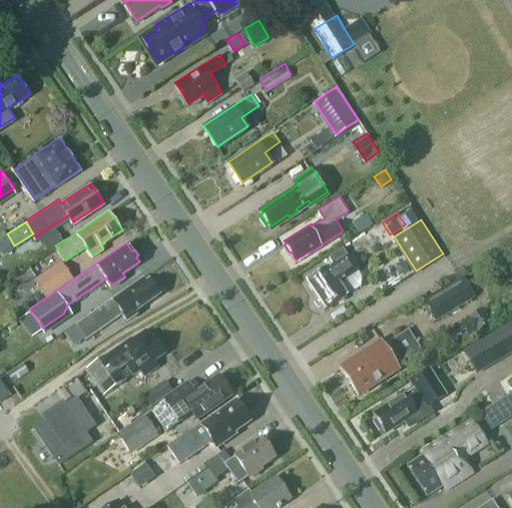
[(323,304),(325,307),(347,293),(339,282),(359,269),(350,256),(343,244),(329,255),(334,262),(329,266),(328,265),(307,279),(317,294),(315,295),(314,298),(318,304),(321,305),(323,304)]
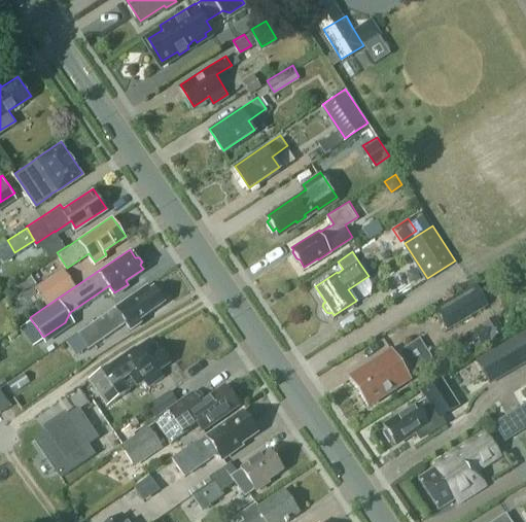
[(50,274),(36,284),(49,304),(76,285),(67,272),(55,280),(50,274)]
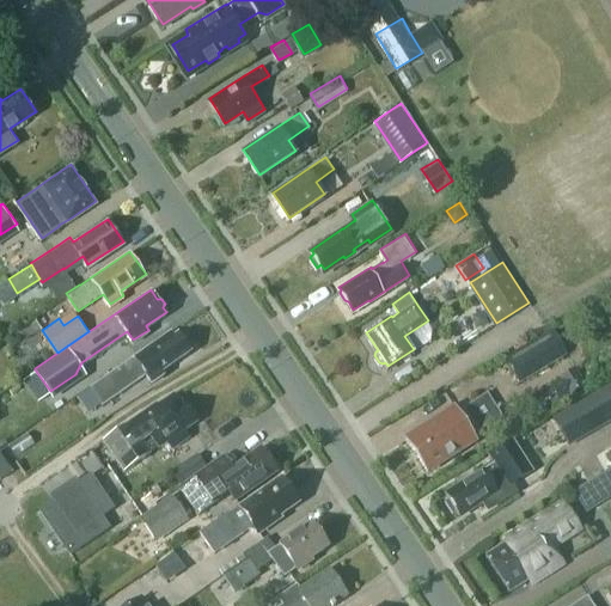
[(519,378),(564,350),(550,326),(505,354),(519,378)]
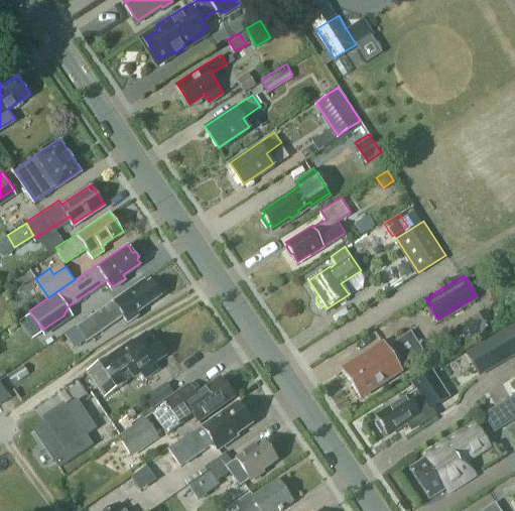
[(87,338),(106,324),(123,312),(128,321),(139,313),(137,310),(160,293),(160,292),(161,288),(156,281),(151,280),(150,279),(146,281),(144,278),(114,299),(95,311),(89,316),(78,324),(87,338)]
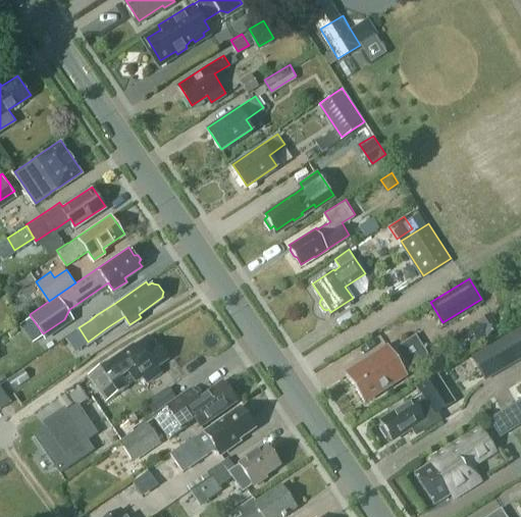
[(469,323),(478,338),(500,324),(490,310),(469,323)]
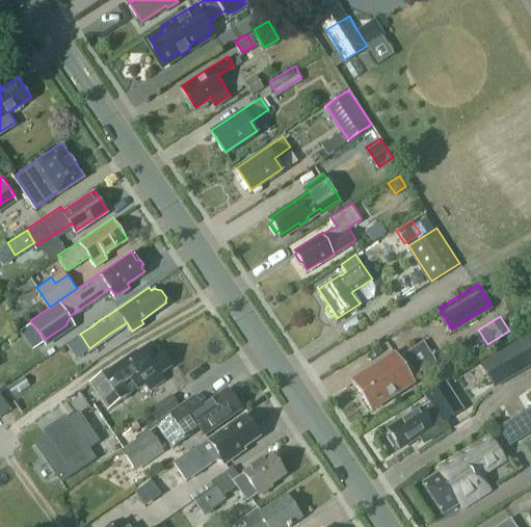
[(530,331),(525,335),(496,351),(510,376),(530,365),(530,331)]
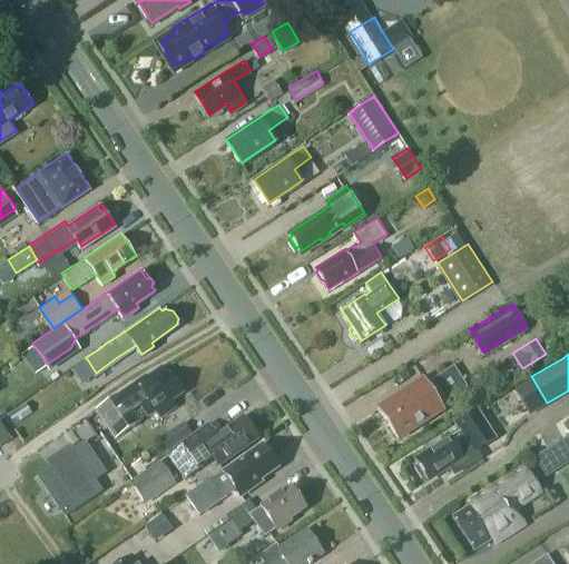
[(432,376),(433,377),(427,381),(423,375),(379,405),(399,435),(443,406),(440,401),(445,397),(447,397),(468,384),(454,362),(432,376)]
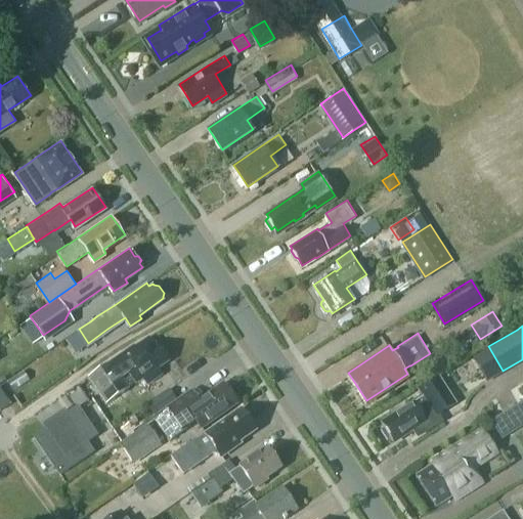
[(167,358),(157,343),(154,345),(148,339),(149,338),(148,337),(136,346),(134,344),(120,354),(90,375),(107,400),(129,386),(121,374),(129,368),(137,379),(143,375),(148,381),(162,372),(158,364),(167,358)]
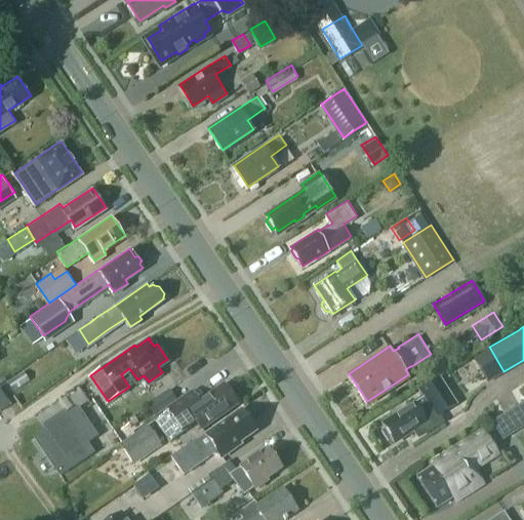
[(25,368),(7,380),(13,389),(31,377),(25,368)]
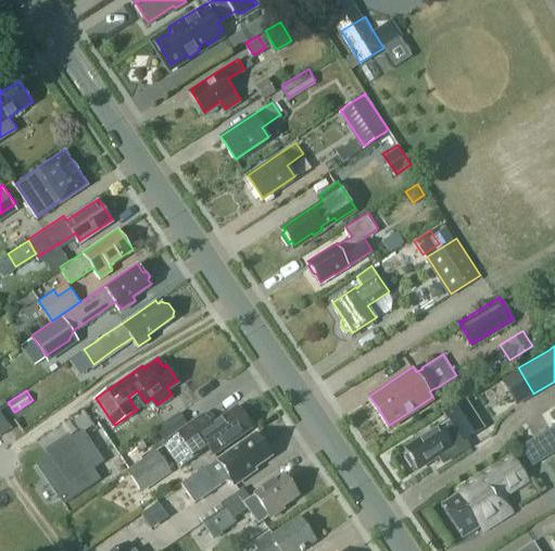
[(3,404),(0,405),(0,427),(11,424),(3,404)]
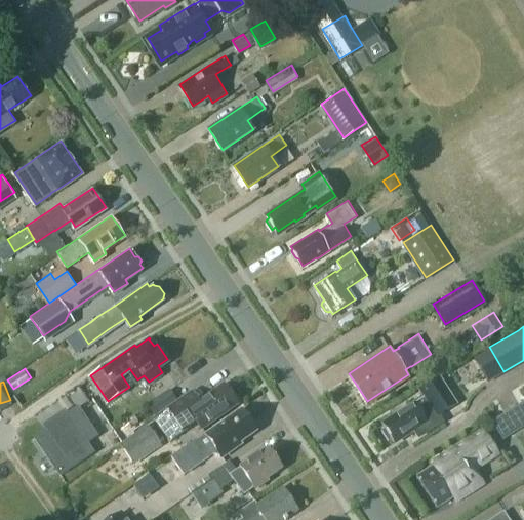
[(192,388),(166,406),(168,409),(157,417),(171,437),(189,426),(188,424),(196,417),(202,427),(238,402),(224,382),(199,399),(192,388)]
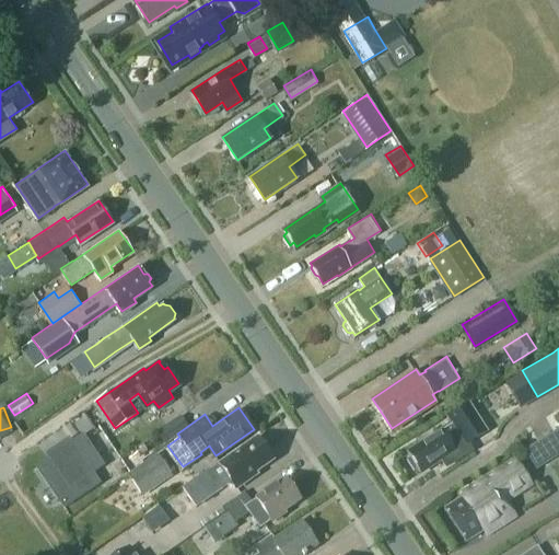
[(411,454),(408,457),(414,466),(418,464),(420,469),(442,454),(447,462),(472,447),(468,441),(480,434),(465,411),(458,415),(451,420),(452,420),(442,427),(442,426),(422,438),(423,441),(409,450),(411,454)]
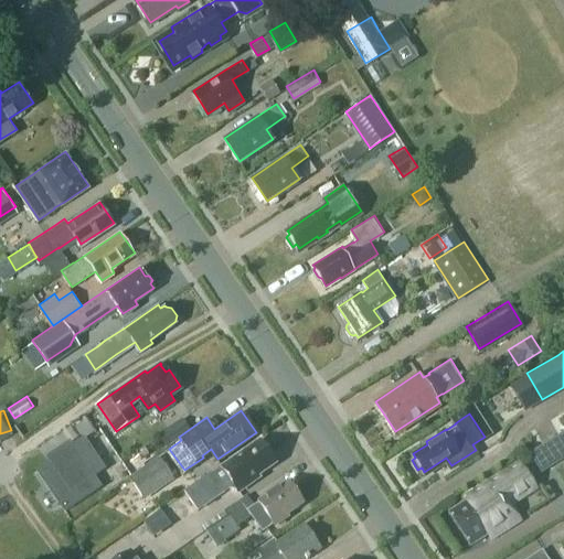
[(158,431),(167,443),(190,428),(182,416),(158,431)]
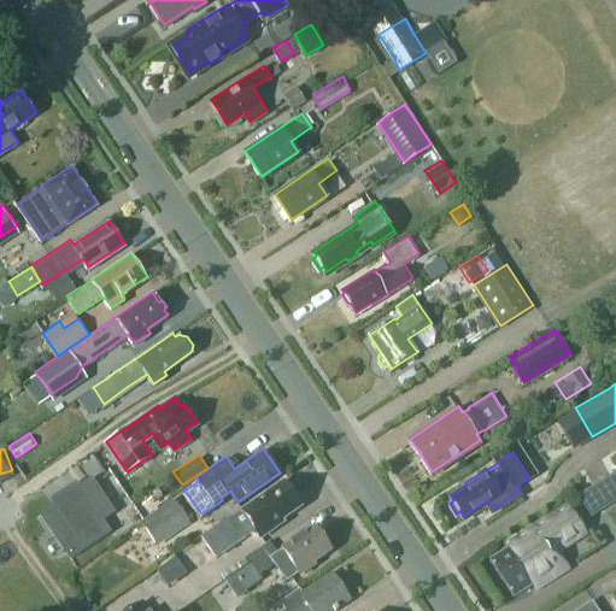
[(615,470),(579,493),(593,515),(615,501),(615,470)]
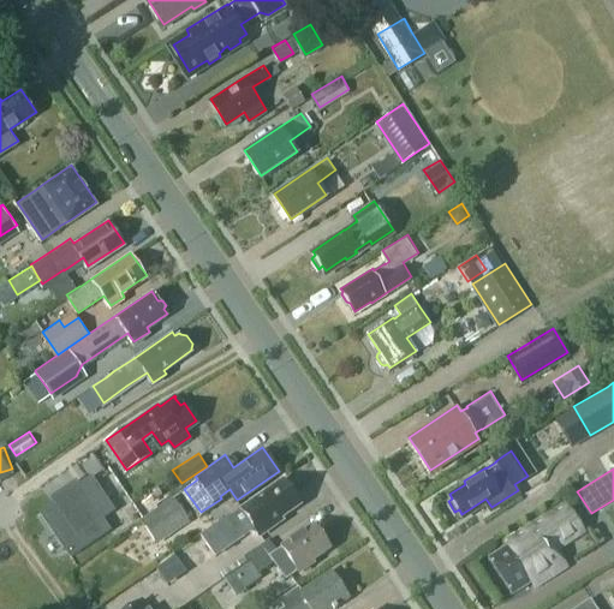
[(70,554),(112,527),(103,514),(114,507),(93,475),(79,483),(77,478),(52,495),(54,499),(40,508),(70,554)]
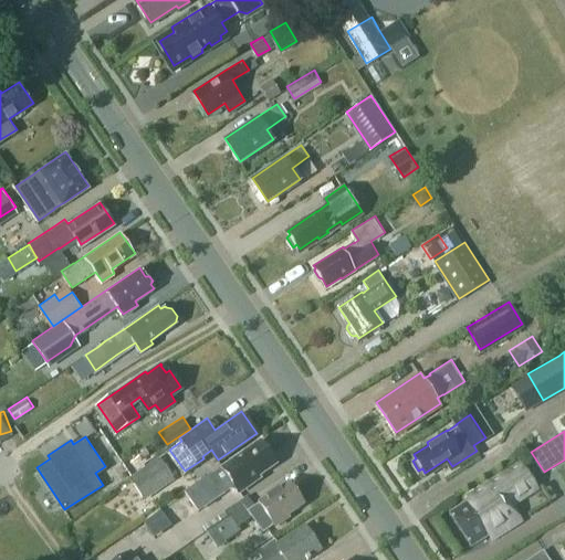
[(199,509),(222,493),(221,492),(226,488),(227,489),(238,488),(239,488),(276,462),(260,439),(222,465),(222,466),(210,475),(209,474),(186,490),(199,509)]
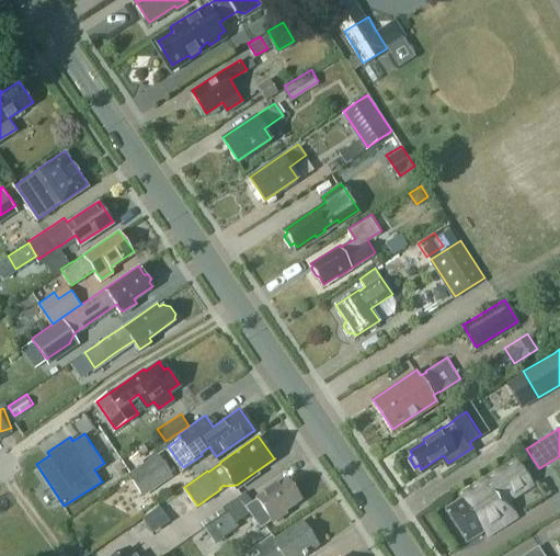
[(145,494),(173,473),(158,451),(128,471),(145,494)]
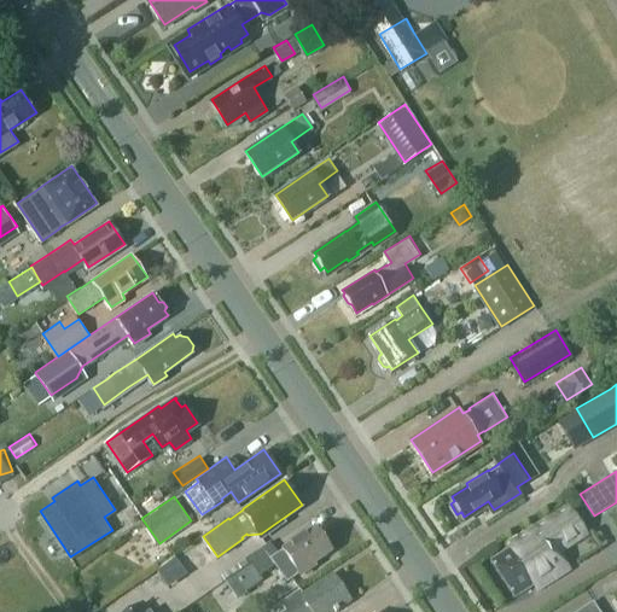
[(511,538),(514,543),(490,558),(514,595),(537,580),(541,584),(571,565),(558,543),(586,526),(569,501),(511,538)]
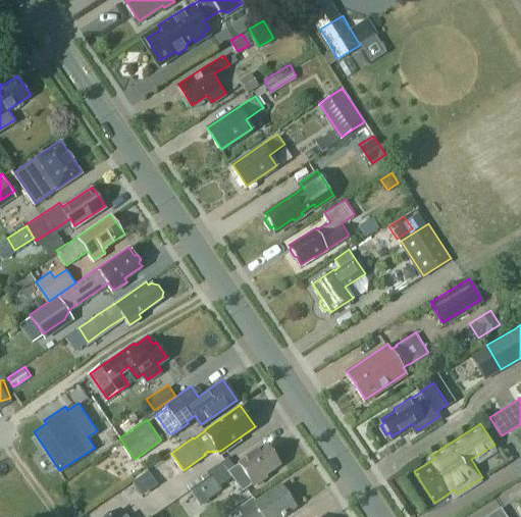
[(236,464),(229,456),(209,469),(213,474),(193,488),(202,502),(222,487),(219,483),(232,474),(243,488),(253,481),(253,482),(256,480),(259,481),(263,478),(264,474),(280,463),(266,443),(239,462),(240,462),(236,464)]
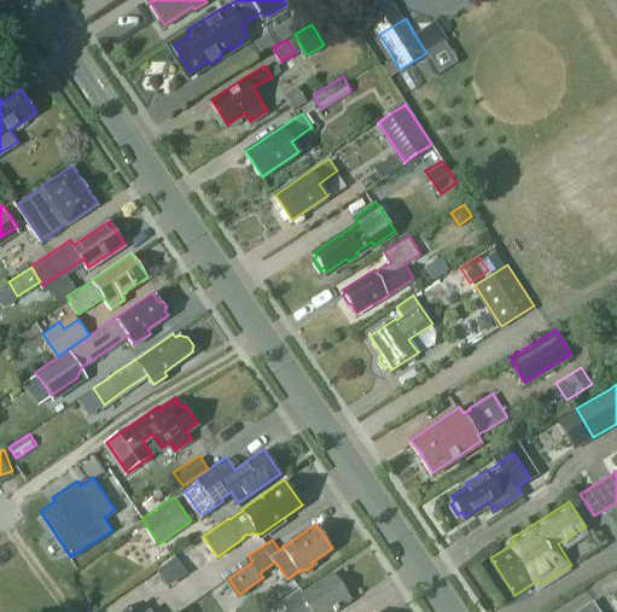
[(327,611),(350,598),(333,571),(304,590),(301,586),(280,599),(286,607),(284,610),(285,611),(327,611)]
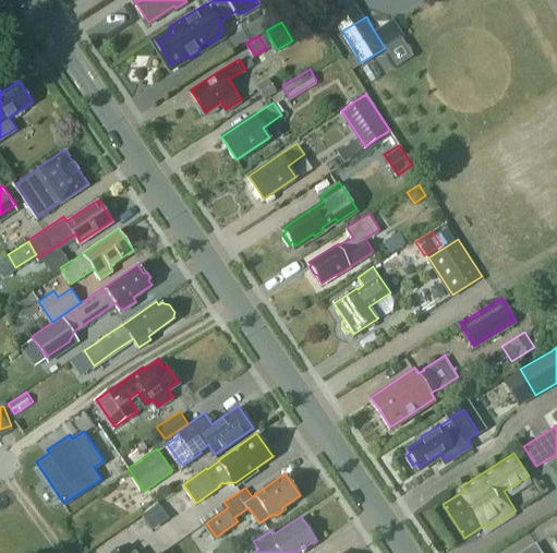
[(114,552),(140,552),(132,541),(114,552)]
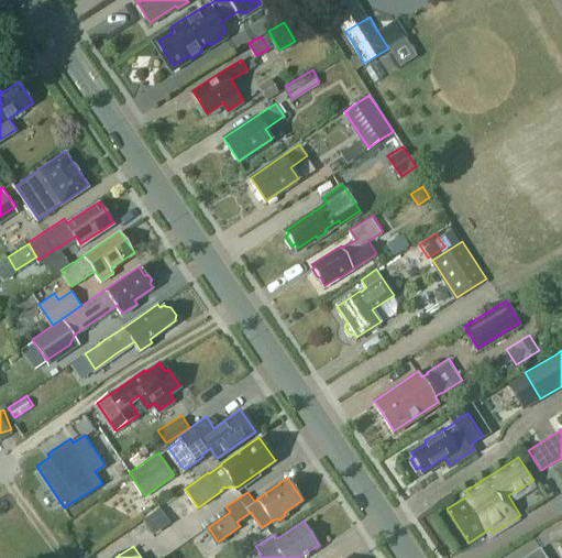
[(549,557),(541,546),(521,557),(549,557)]
